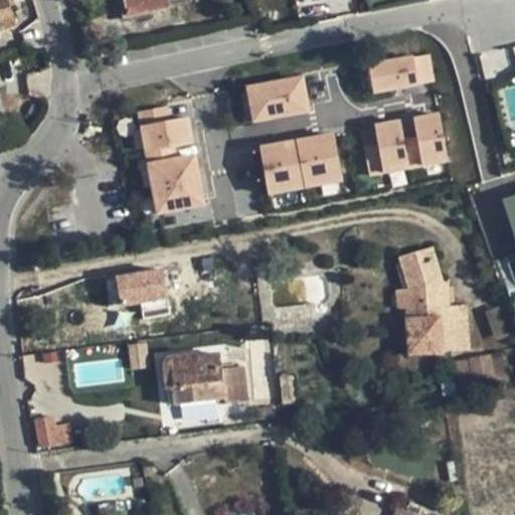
[(8,0),(0,0),(0,30),(17,25),(8,0)]
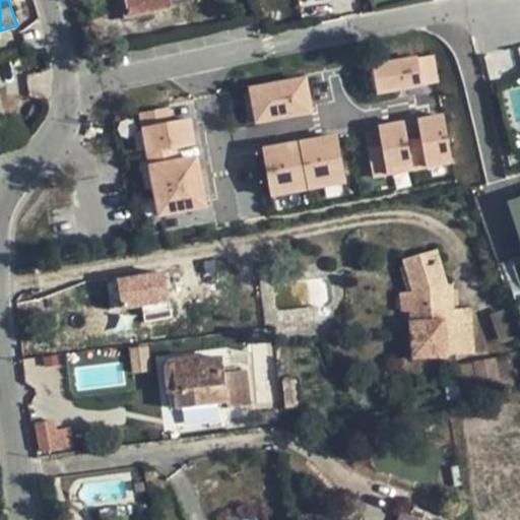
[(191,0),(125,0),(129,16),(192,3),(191,0)]
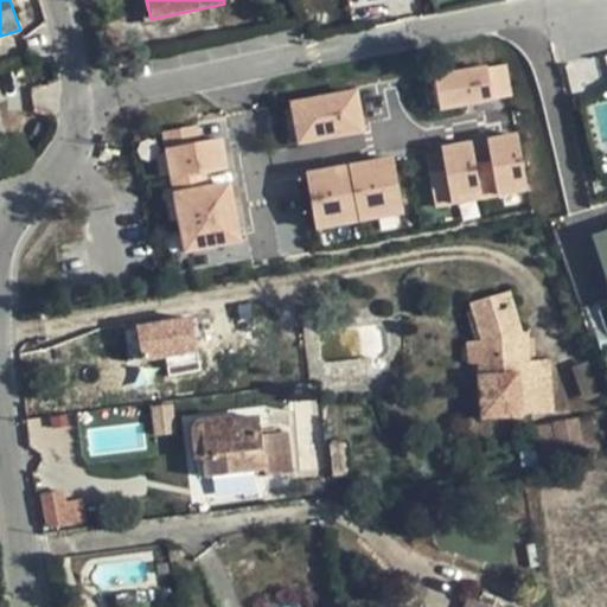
[(286,4),(276,6),(280,18),(289,16),(286,4)]
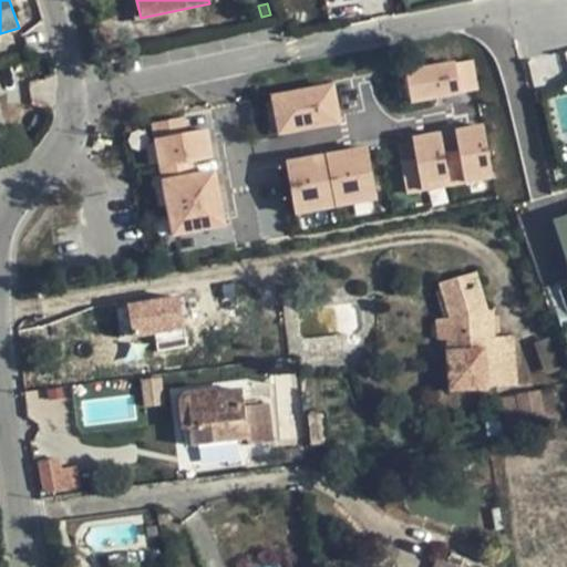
[(409,103),(476,90),(470,60),(453,63),(452,62),(402,72),(409,103)]
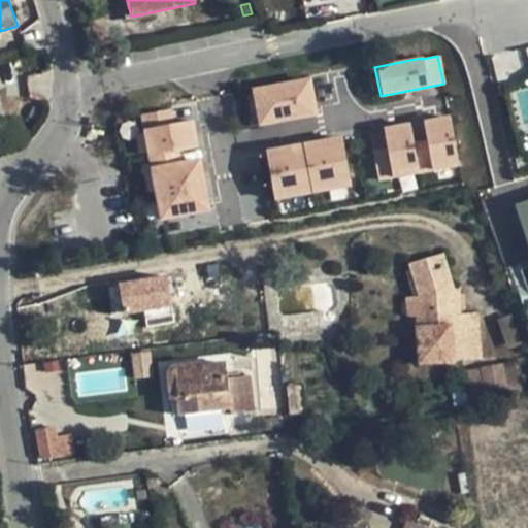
[(316,116),(309,79),(253,90),(259,126),(316,116)]
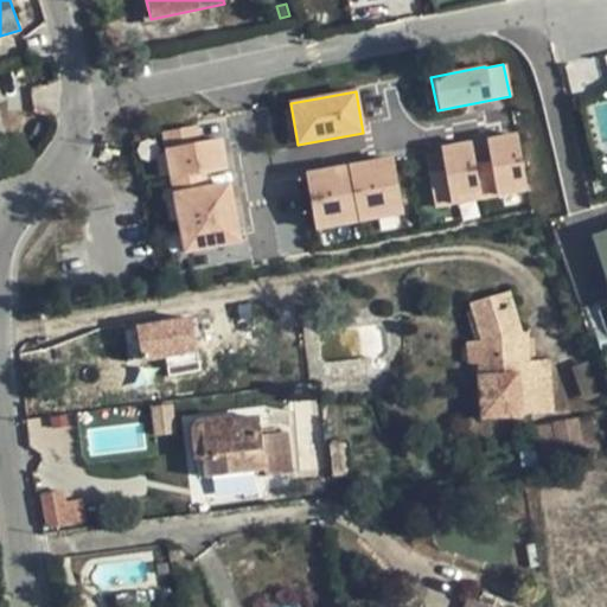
[(184,254),(242,243),(231,183),(208,187),(205,173),(228,170),(222,139),(198,144),(196,126),(161,132),(184,254)]
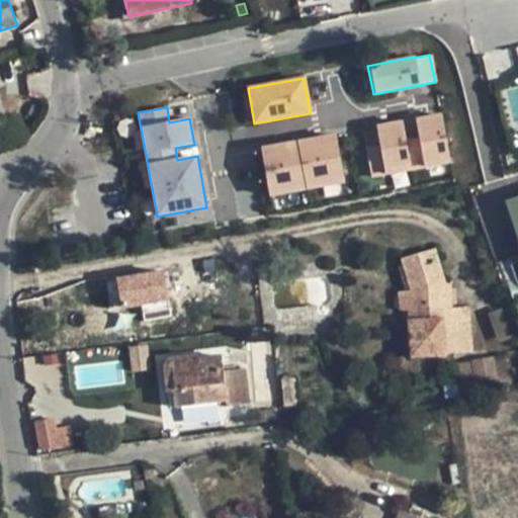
[(369,178),(449,163),(439,114),(413,119),(417,139),(404,142),(401,121),(374,126),(378,146),(363,149),(369,178)]
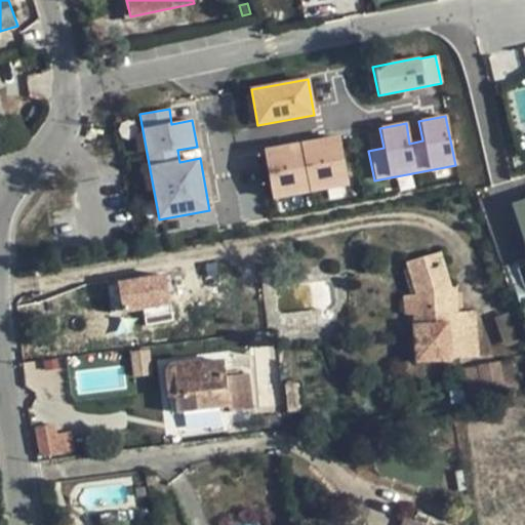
[(348,186),(338,136),(263,151),(272,200),(348,186)]
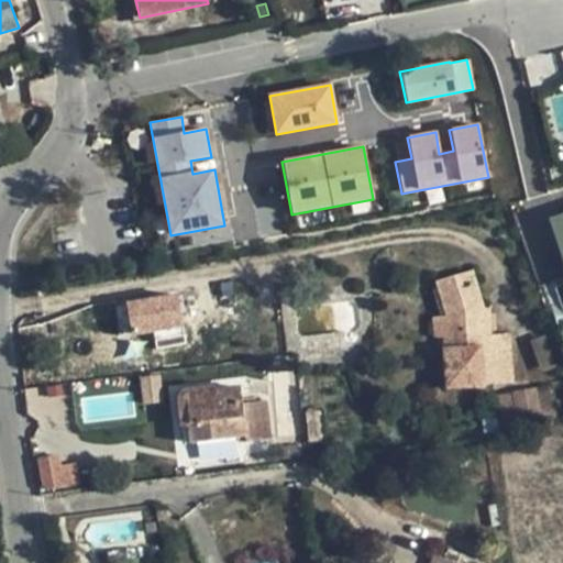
[(562,218),(551,222),(562,252),(562,218)]
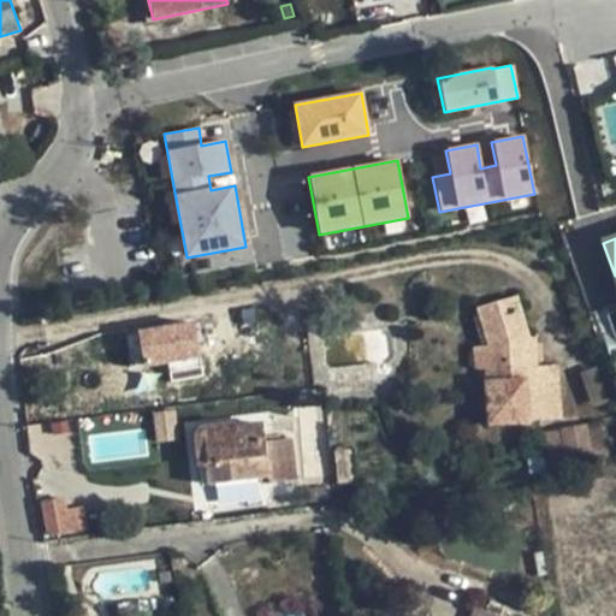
[(516,298),(479,311),(490,347),(492,381),(484,383),(486,426),(531,424),(531,421),(560,419),(557,390),(537,391),(535,369),(533,341),(528,341),(516,298)]
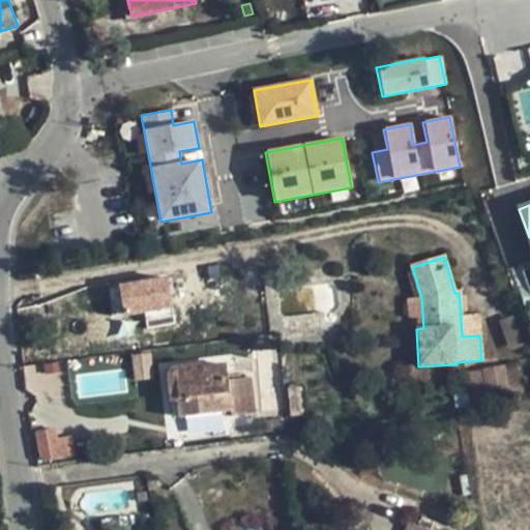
[(173,306),(170,275),(120,281),(123,312),(173,306)]
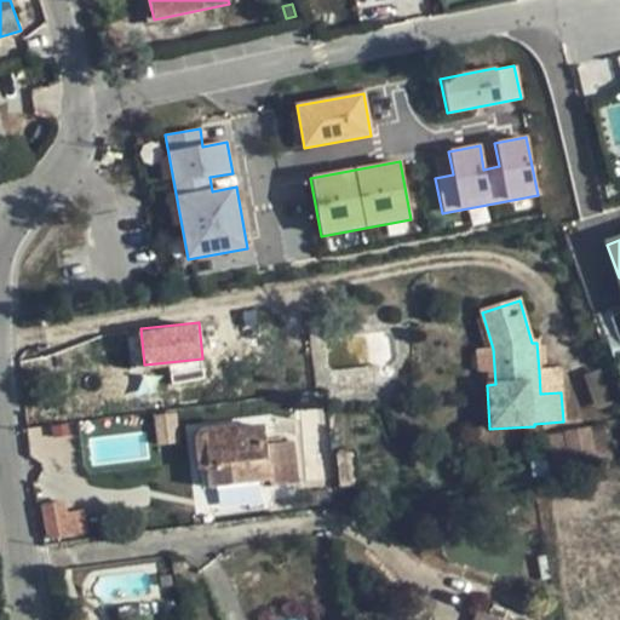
[(493,349),(477,350),(480,385),(487,385),(495,384),(493,349)]
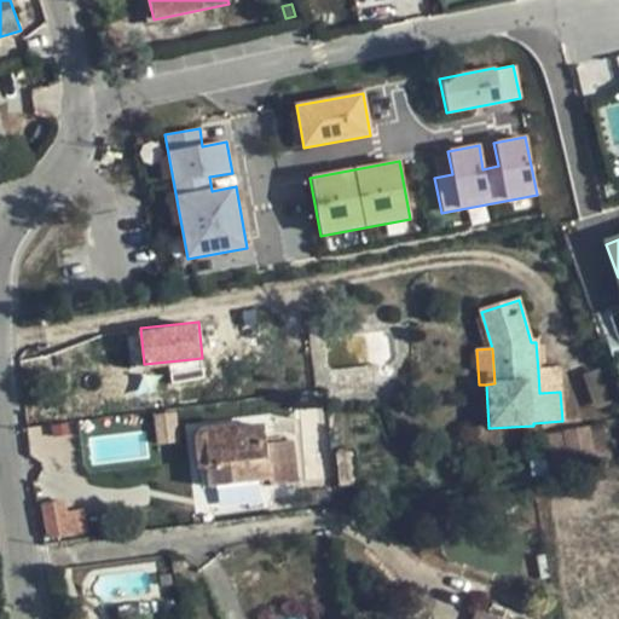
[(173,381),(203,374),(200,358),(169,365),(173,381)]
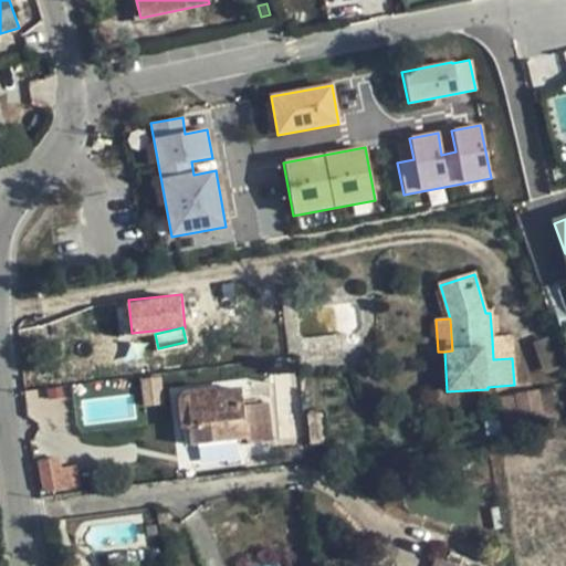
[(549,336),(533,342),(543,373),(559,367),(549,336)]
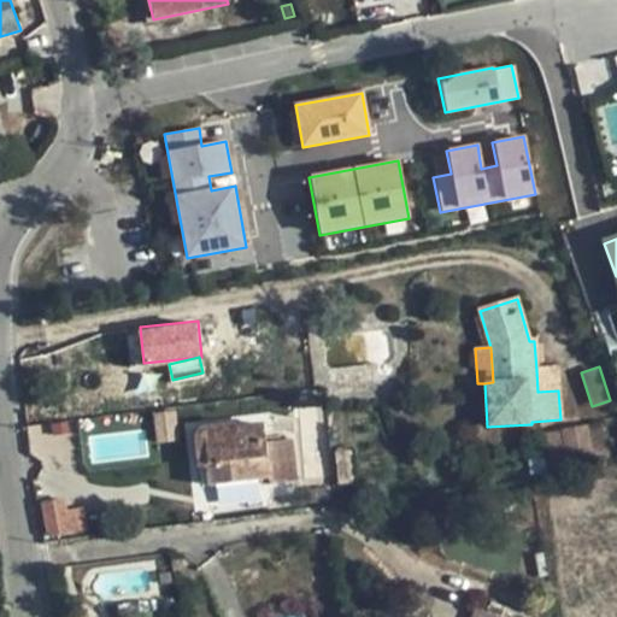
[(538,392),(558,391),(557,368),(536,370),(538,392)]
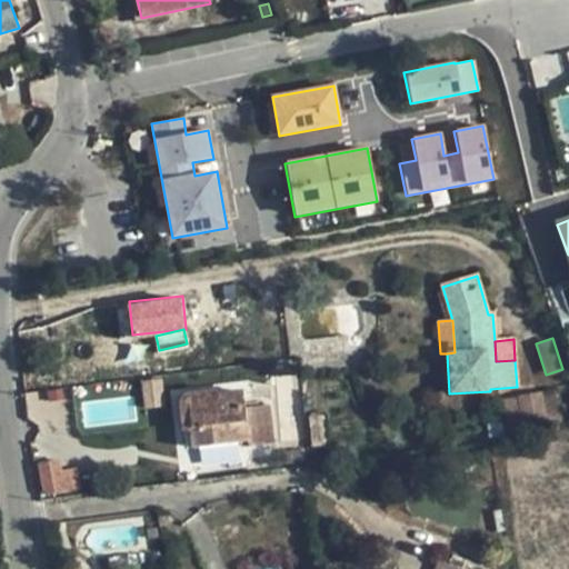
[(166,407),(162,379),(141,381),(145,410),(166,407)]
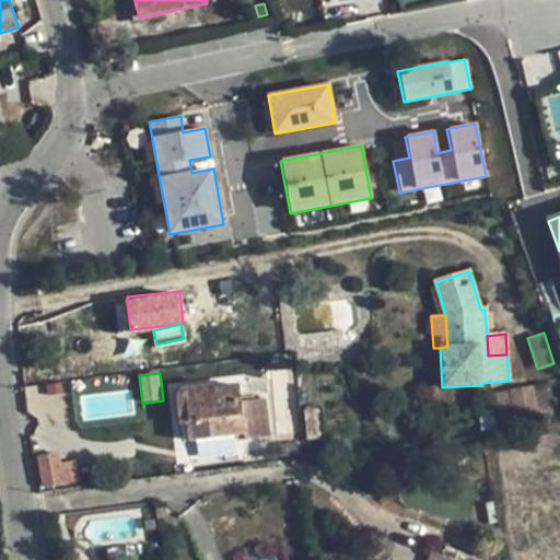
[(553,416),(548,384),(511,392),(516,422),(553,416)]
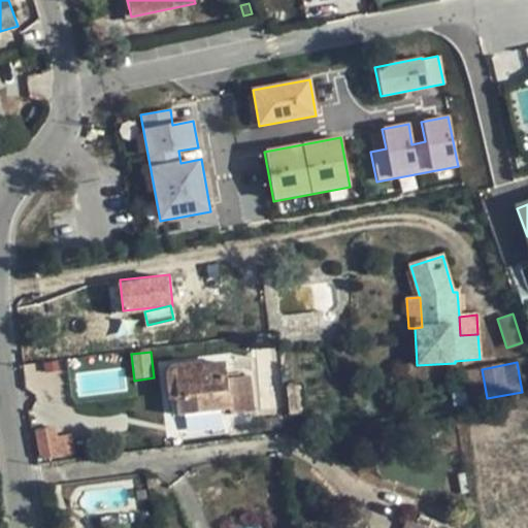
[(180,417),(229,410),(229,415),(251,413),(246,376),(226,378),(224,363),(201,367),(200,363),(171,367),(168,372),(171,401),(178,400),(180,417)]
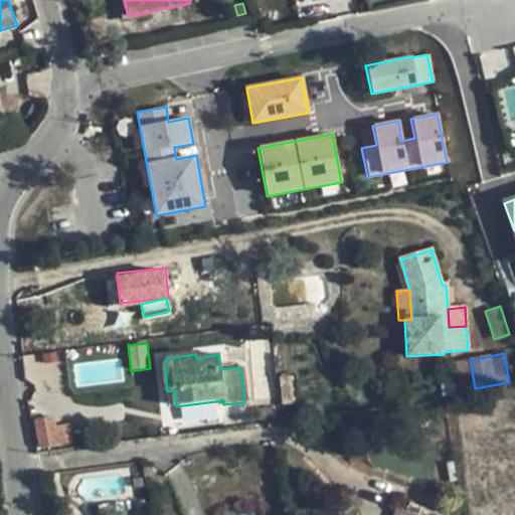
[(475,388),(470,360),(456,362),(460,391),(475,388)]
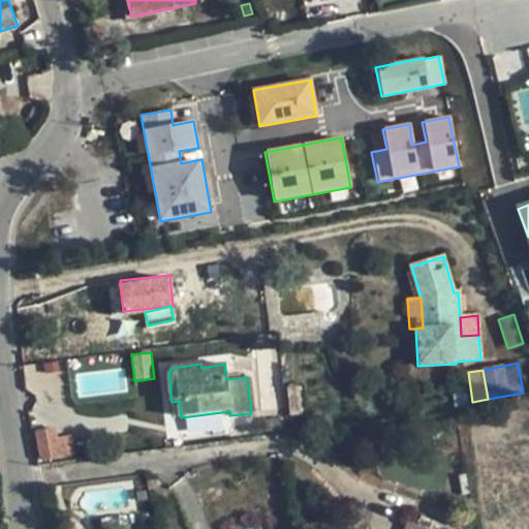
[(305,413),(303,386),(286,389),(289,414),(305,413)]
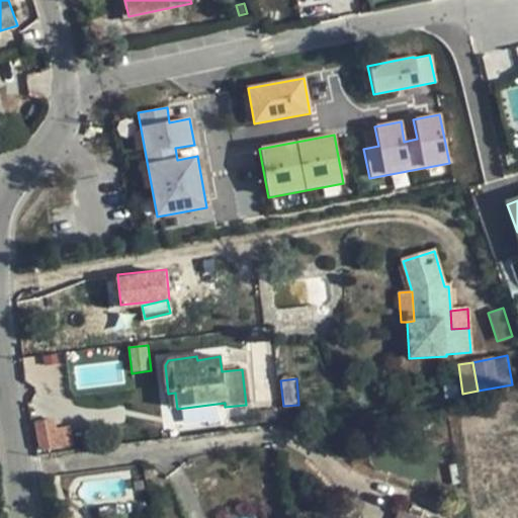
[(276,420),(275,409),(258,410),(259,421),(276,420)]
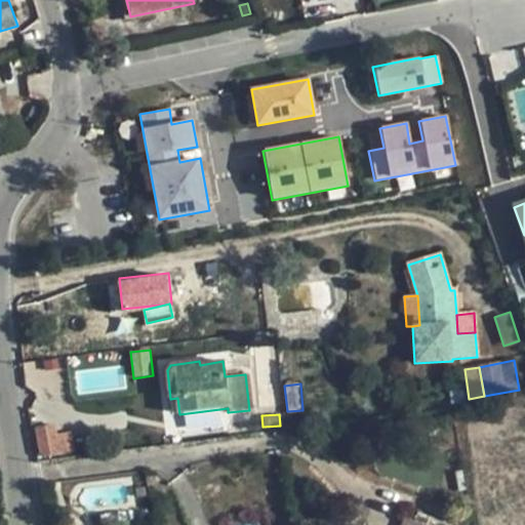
[(56,450),(52,427),(37,429),(40,452),(56,450)]
